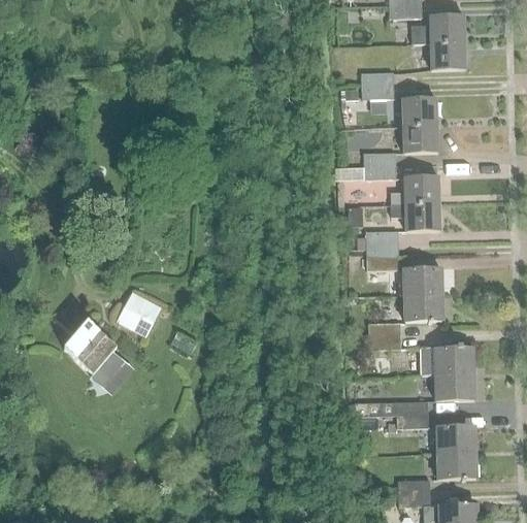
[(421,18),(421,4),(389,5),(389,18),(421,18)]
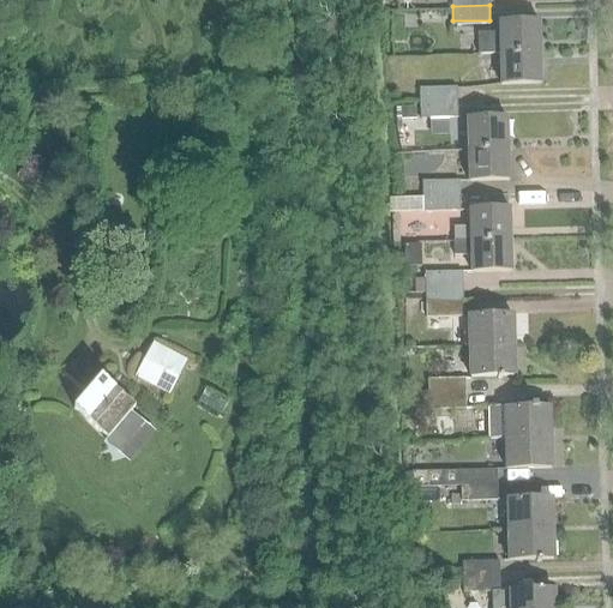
[(499,50),(539,49),(538,18),(498,19),(498,29),(476,30),(478,52),(499,50)]
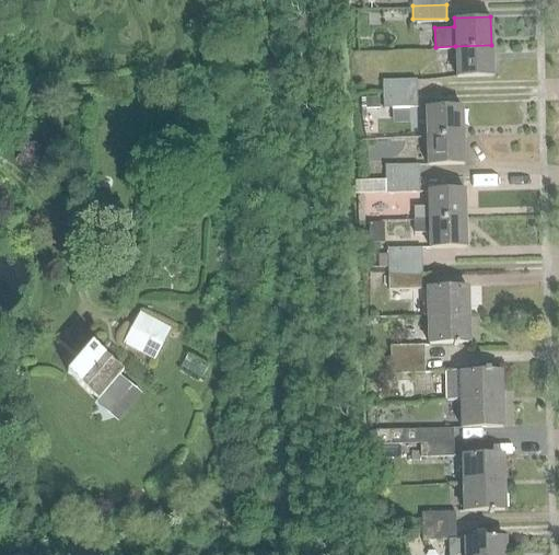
[(491,45),(455,46),(456,74),(492,73),(491,45)]
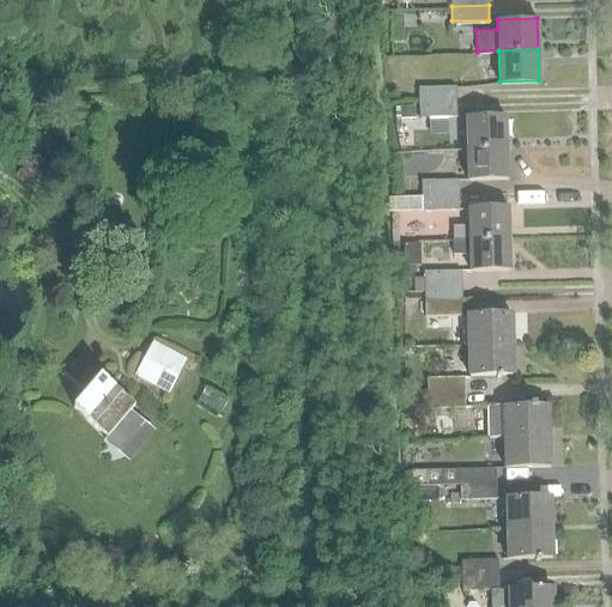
[(419,101),(456,99),(455,83),(419,84),(419,101)]
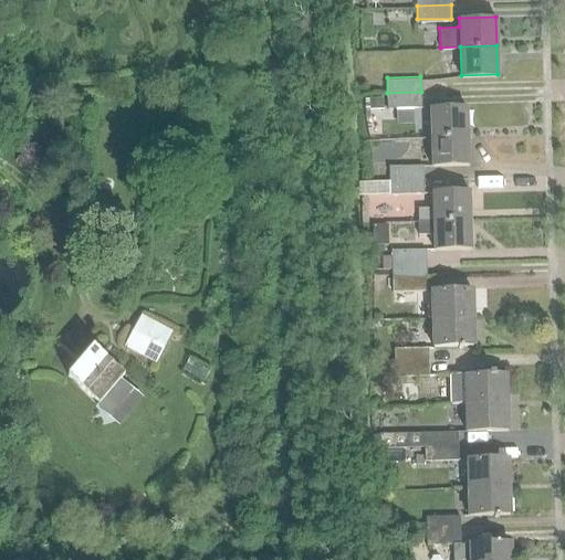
[(421,92),(387,93),(387,106),(421,105),(421,92)]
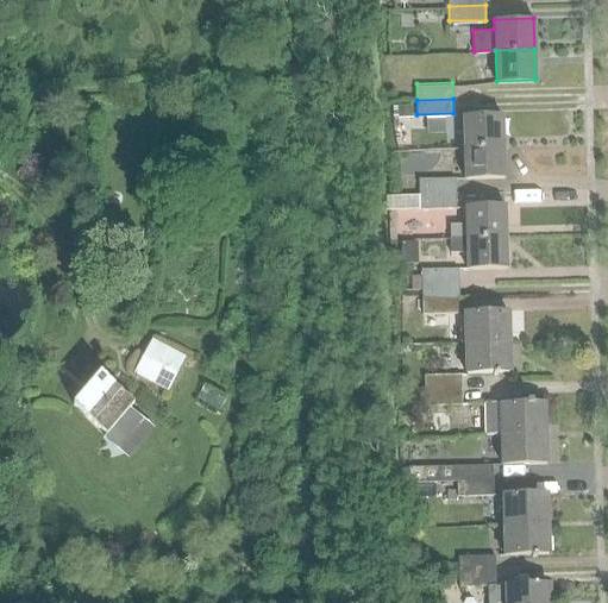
[(399,115),(414,115),(413,101),(399,101),(399,115)]
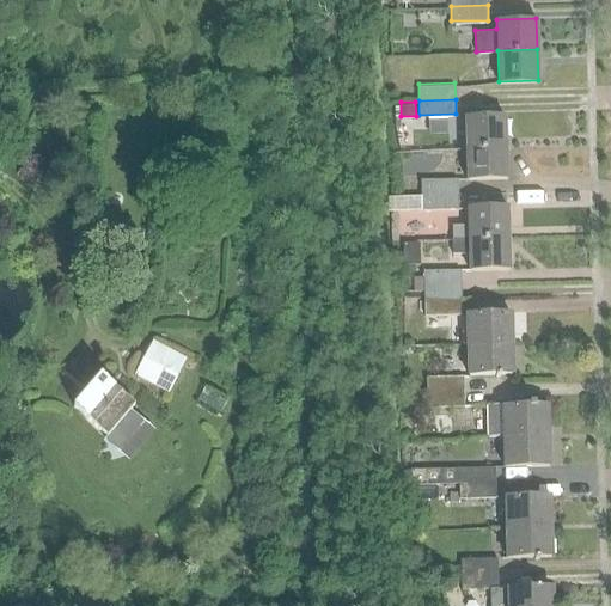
[(465,116),(466,146),(505,146),(505,115),(465,116)]
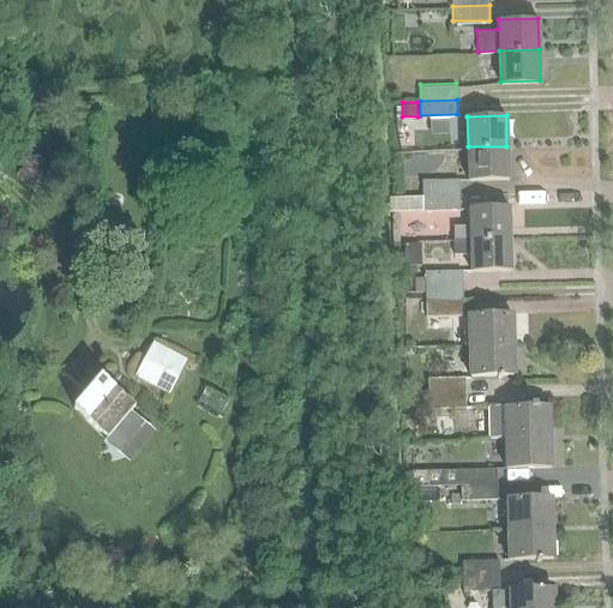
[(506,146),(468,146),(468,178),(508,176),(506,146)]
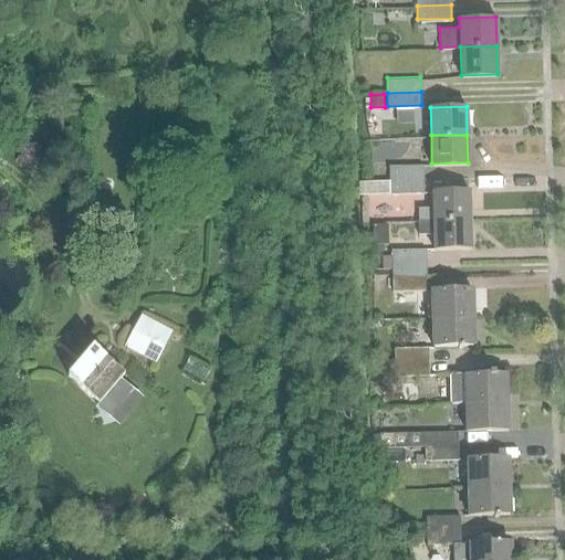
[(389,178),(422,177),(422,164),(389,165),(389,178)]
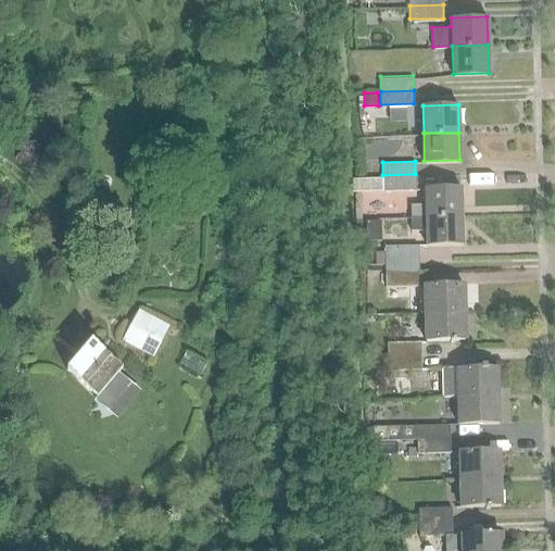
[(415,174),(382,175),(382,188),(415,188),(415,174)]
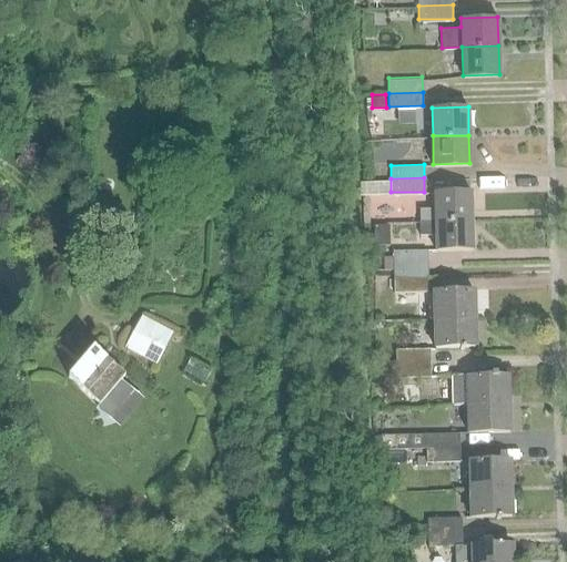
[(434,191),(435,220),(471,218),(469,190),(434,191)]
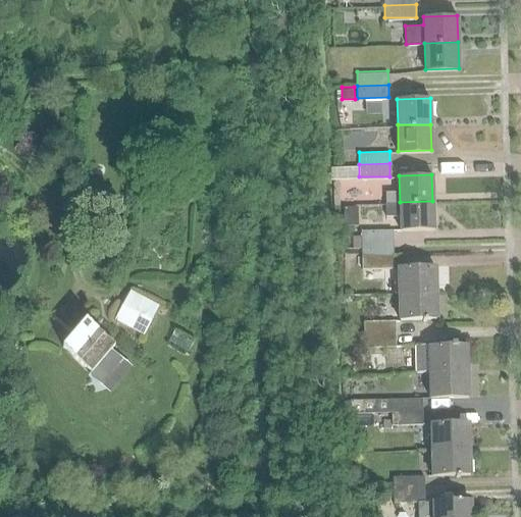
[(433,227),(432,201),(400,202),(386,202),(386,214),(400,213),(401,228),(433,227)]
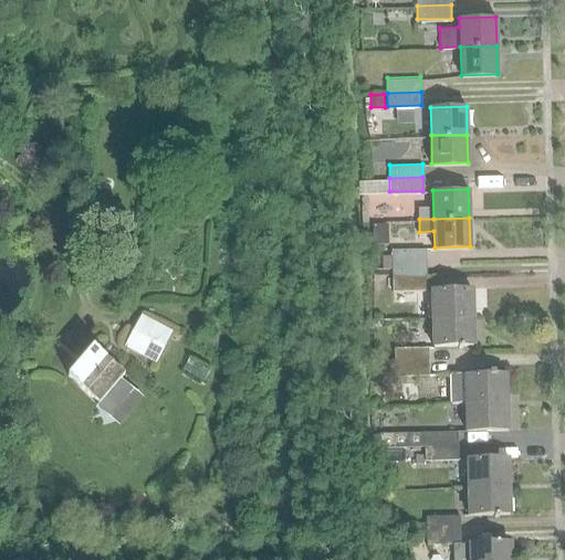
[(425,247),(390,247),(390,262),(426,261),(425,247)]
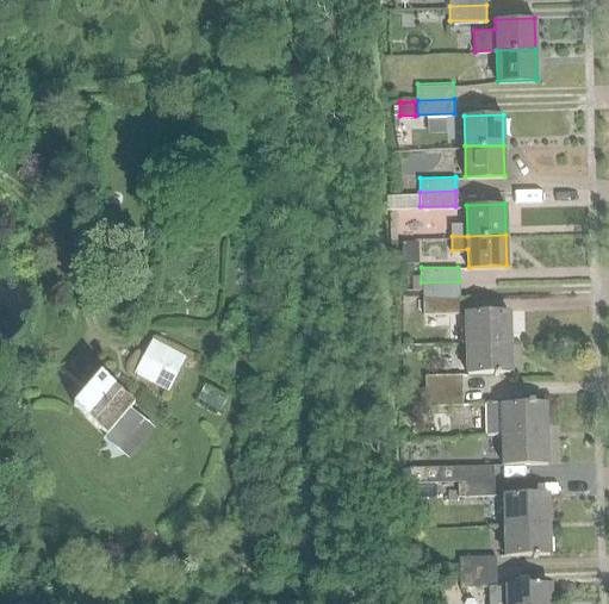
[(421,297),(459,296),(459,281),(421,282),(421,297)]
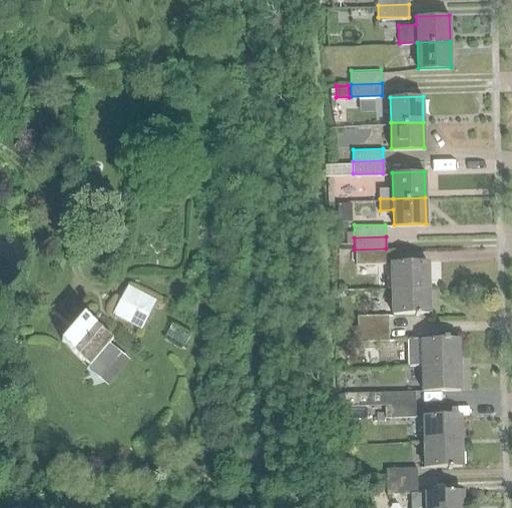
[(386,248),(354,249),(355,263),(386,262),(386,248)]
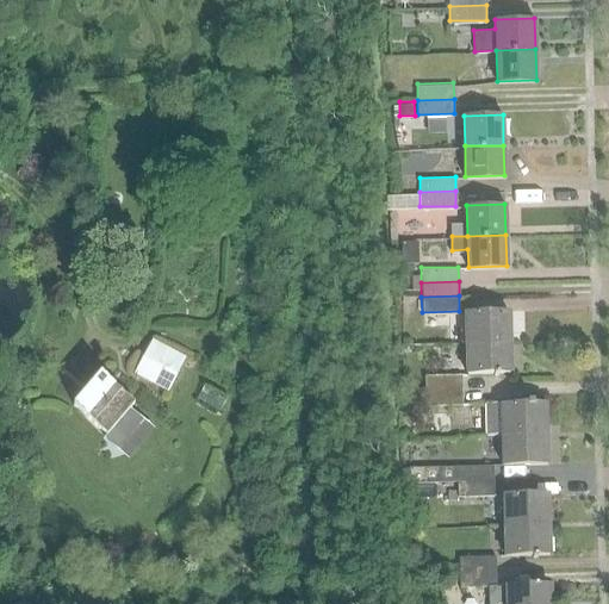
[(465,311),(466,341),(509,340),(508,310),(465,311)]
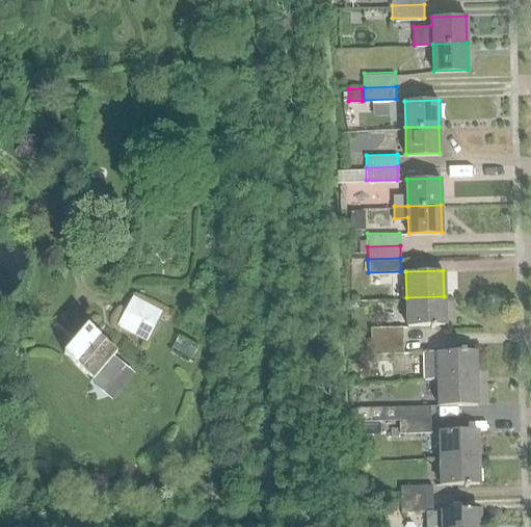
[(162,308),(133,293),(117,322),(148,338),(162,308)]
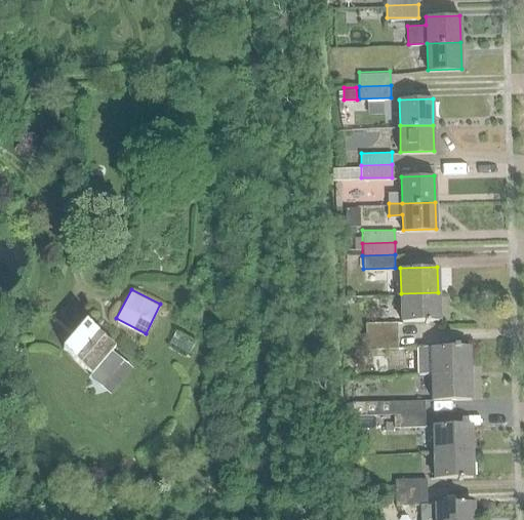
[(438,292),(401,293),(401,319),(438,318),(438,292)]
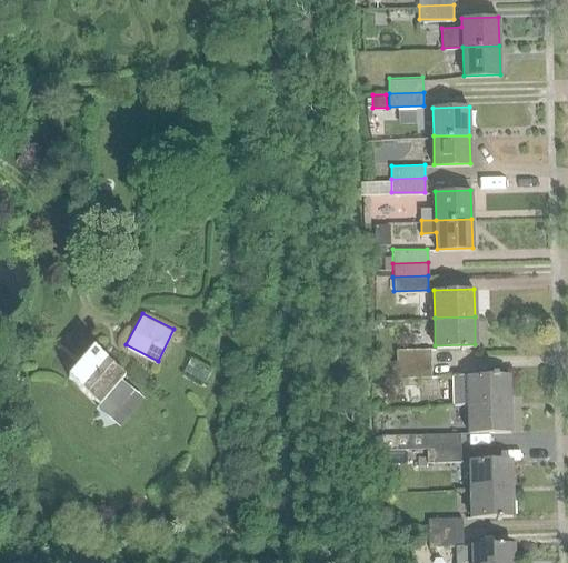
[(126,372),(95,344),(69,374),(100,401),(105,396),(117,408),(135,386),(122,376),(126,372)]
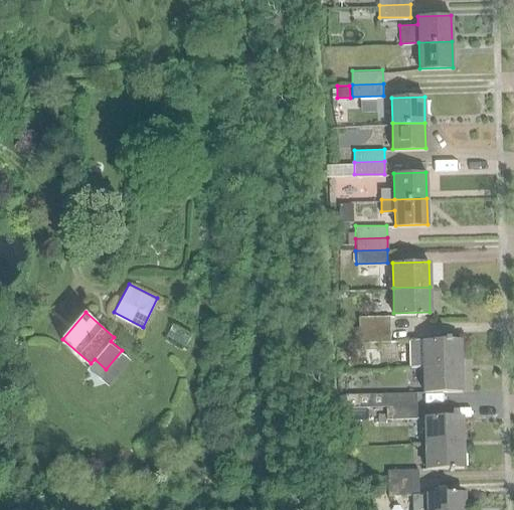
[(358,328),(389,328),(389,316),(358,316),(358,328)]
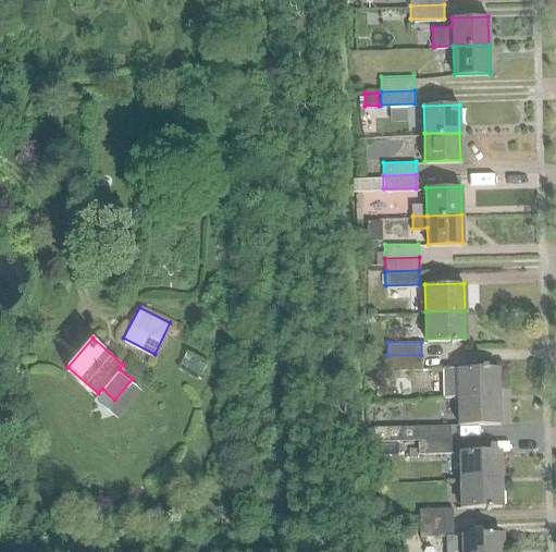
[(421,355),(387,355),(387,369),(421,369),(421,355)]
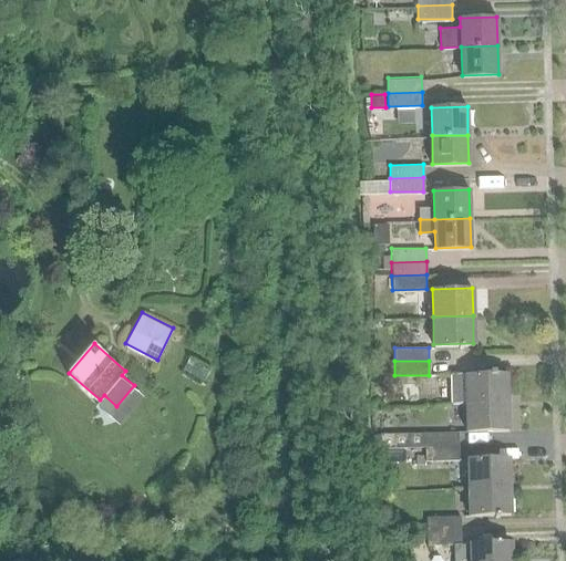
[(465,402),(465,403),(506,401),(505,373),(466,374),(466,371),(450,372),(450,402),(465,402)]
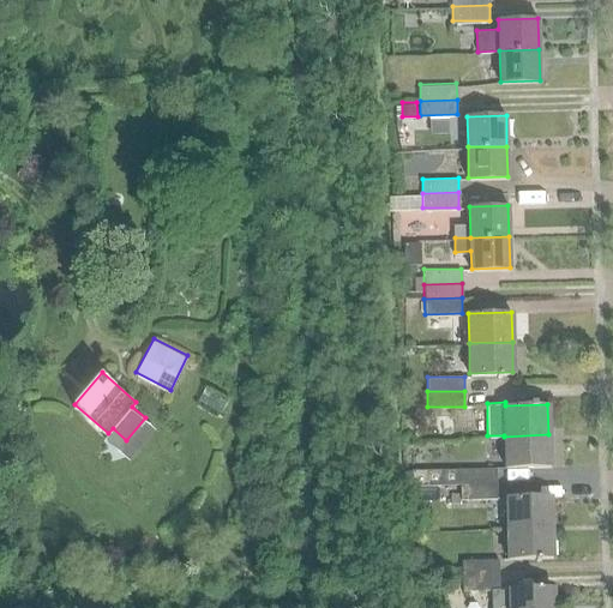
[(548,434),(504,437),(505,465),(550,464),(548,434)]
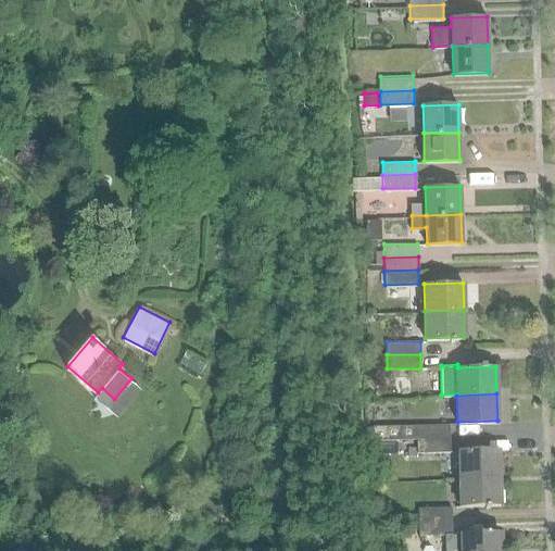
[(416,425),(416,438),(450,438),(450,424),(416,425)]
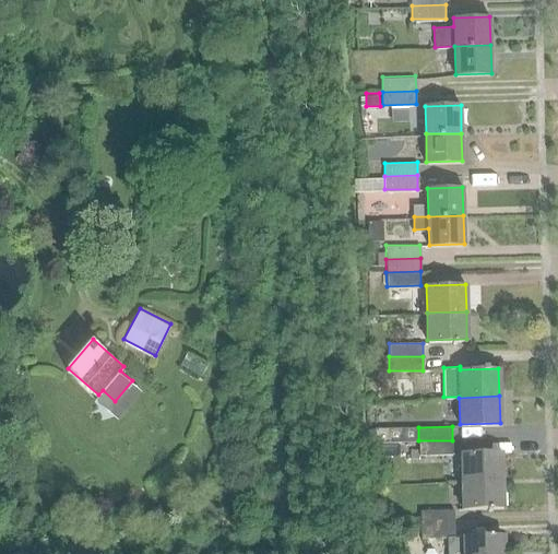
[(502,429),(462,432),(463,439),(503,438),(502,429)]
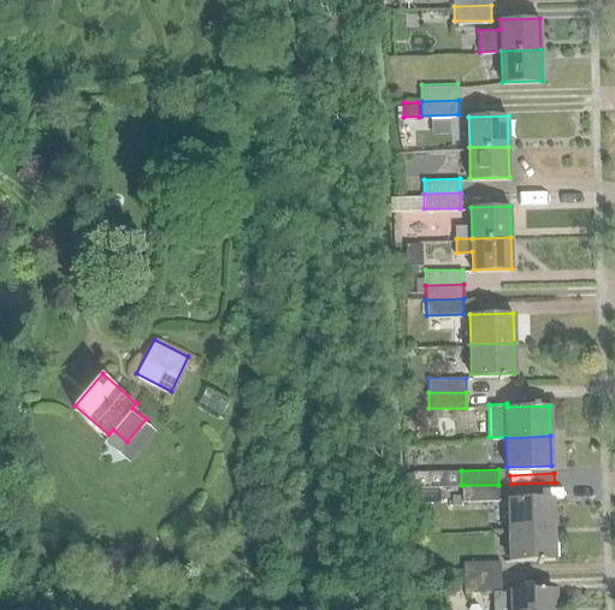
[(498,499),(498,485),(461,485),(462,499),(498,499)]
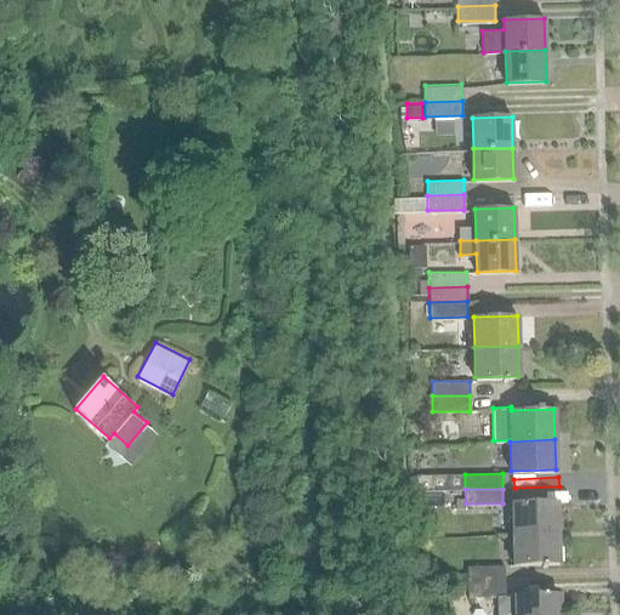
[(512,502),(513,534),(558,533),(557,501),(512,502)]
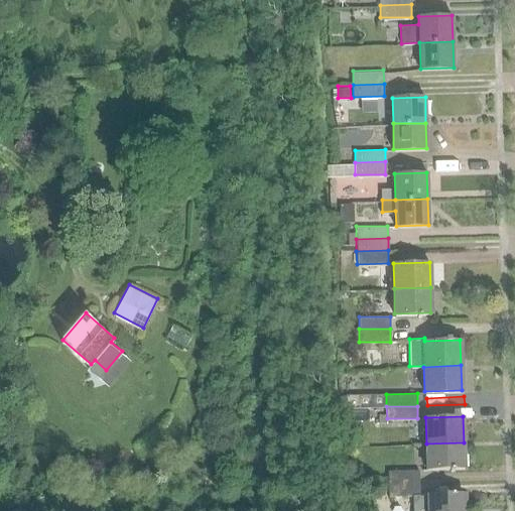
[(464,442),(426,443),(426,469),(465,468),(464,442)]
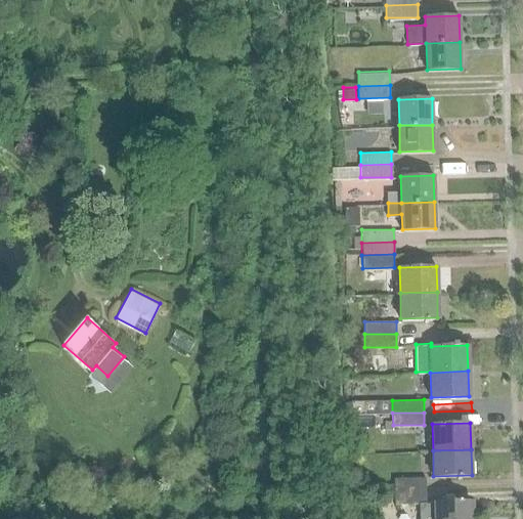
[(394,491),(425,490),(425,477),(394,477),(394,491)]
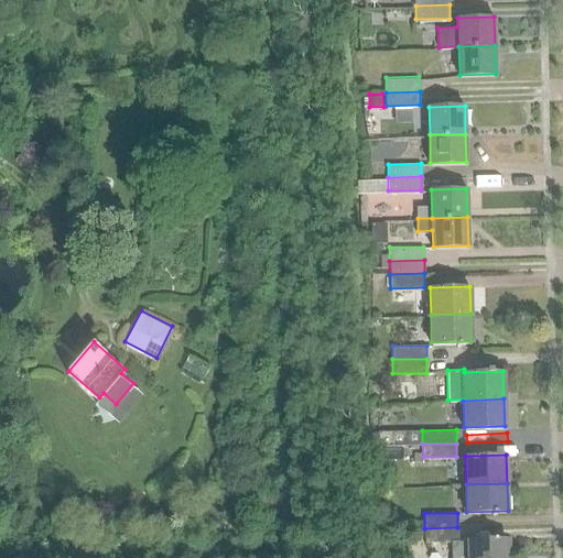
[(457,527),(424,528),(424,540),(451,539),(458,539),(457,527)]
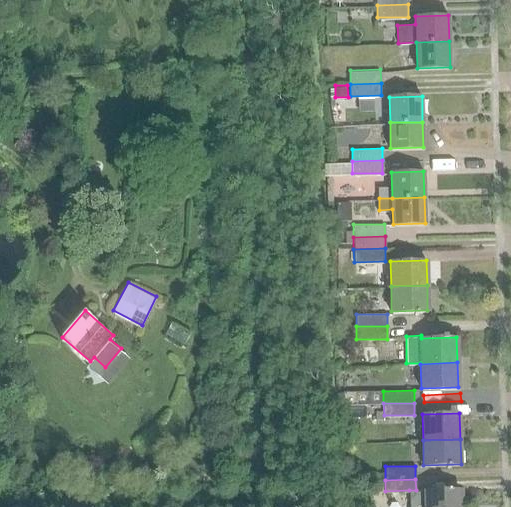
[(461,506),(461,489),(424,490),(416,490),(409,490),(409,506),(461,506)]
